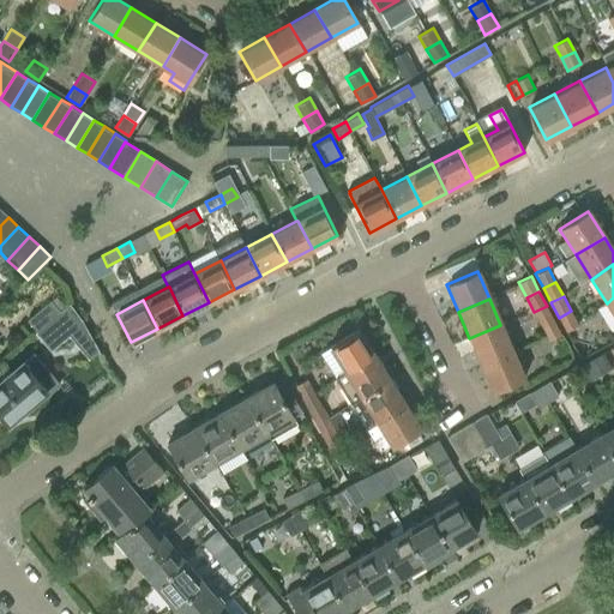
[(26,321),(36,331),(60,312),(50,301),(26,321)]
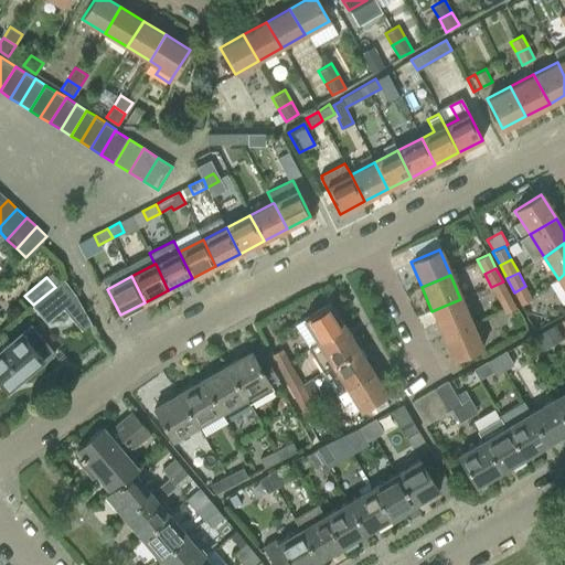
[(491,287),(499,300),(510,295),(503,281),(491,287)]
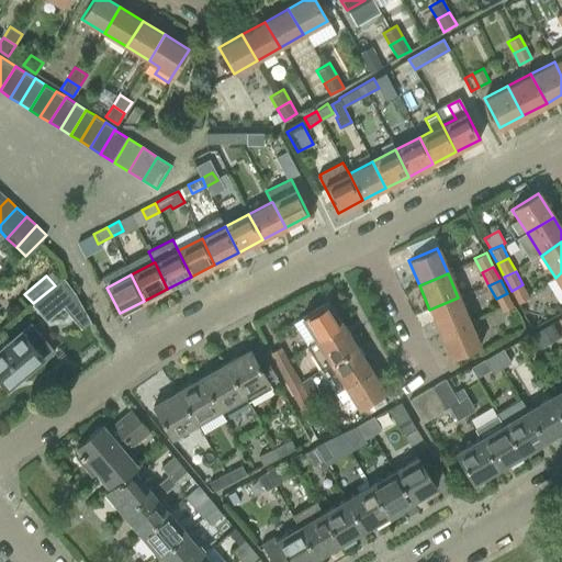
[(512,291),(518,303),(529,298),(523,284),(512,291)]
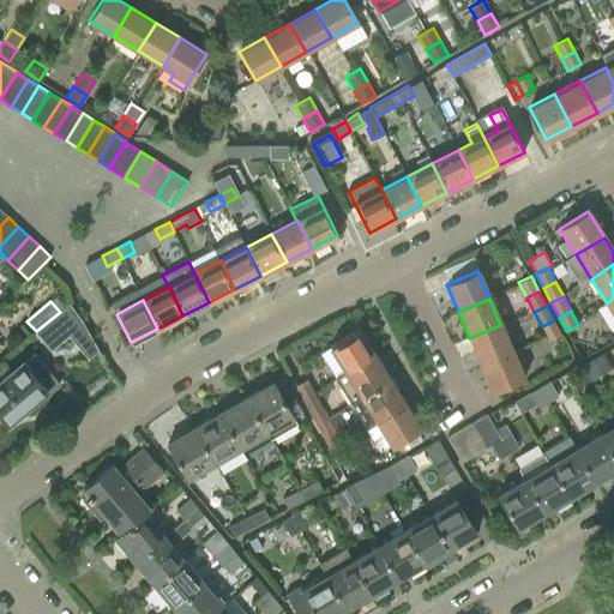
[(47,343),(70,323),(60,312),(36,331),(47,343)]
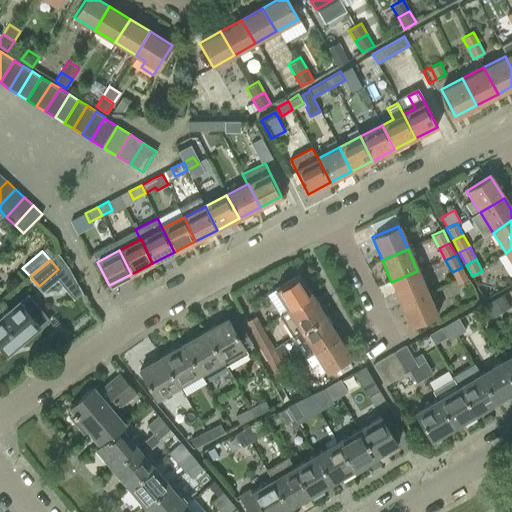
[(458,283),(466,279),(468,278),(462,267),(452,272),(458,283)]
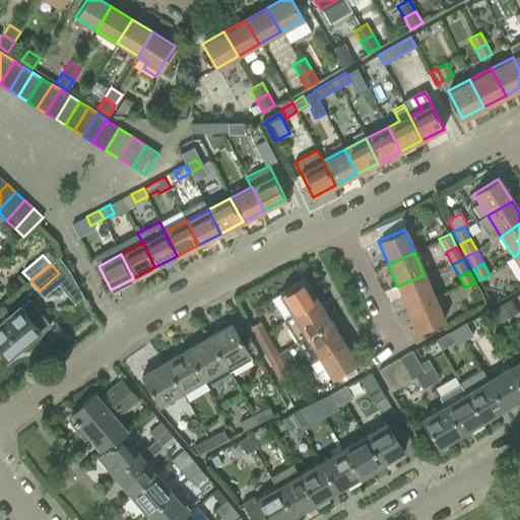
[(424,275),(397,286),(407,309),(434,298),(424,275)]
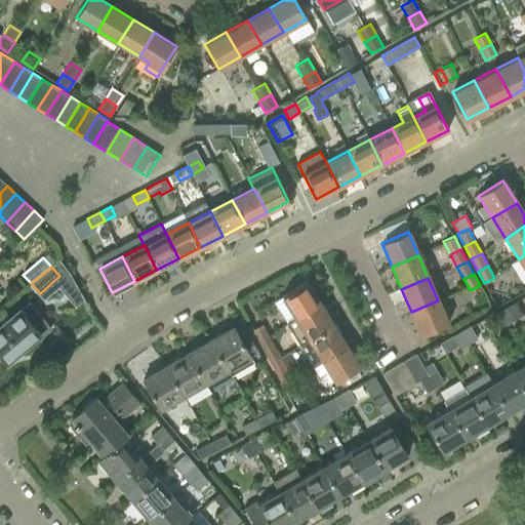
[(319,303),(307,283),(274,304),(286,323),(319,303)]
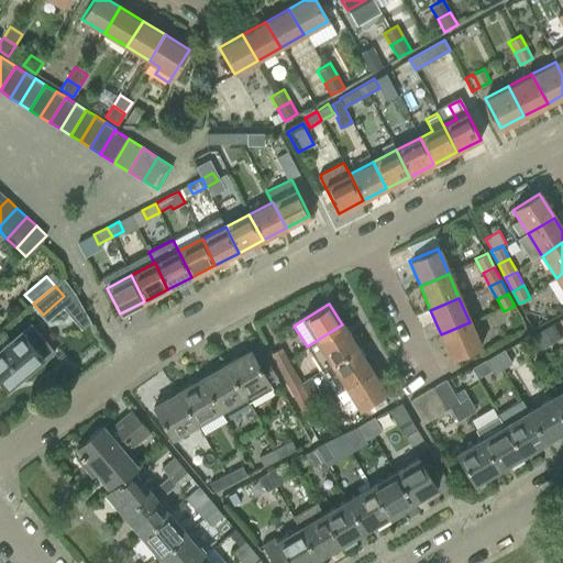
[(470,322),(441,334),(451,359),(479,346),(470,322)]
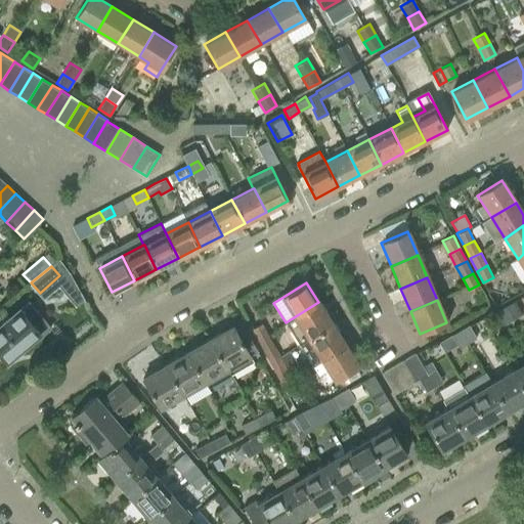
[(513,319),(522,314),(514,300),(505,306),(513,319)]
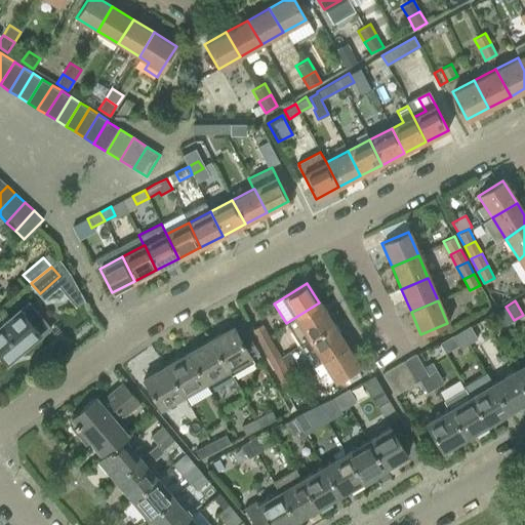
[(28,303),(0,326),(0,355),(6,362),(38,335),(40,337),(50,328),(28,303)]
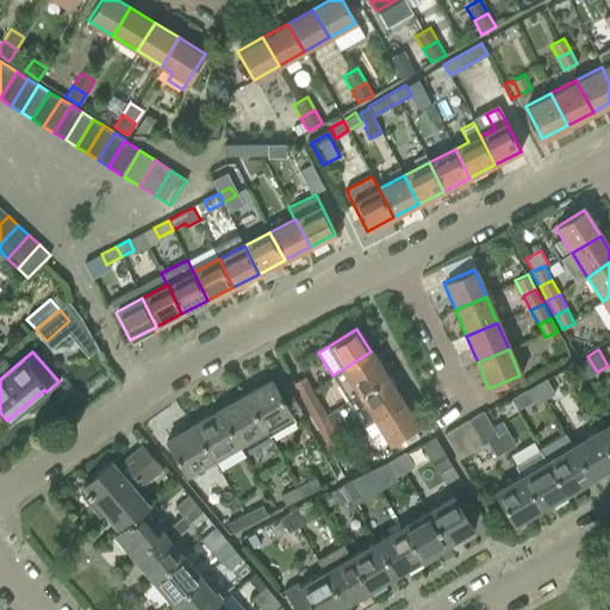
[(385,375),(371,352),(332,375),(347,399),(385,375)]
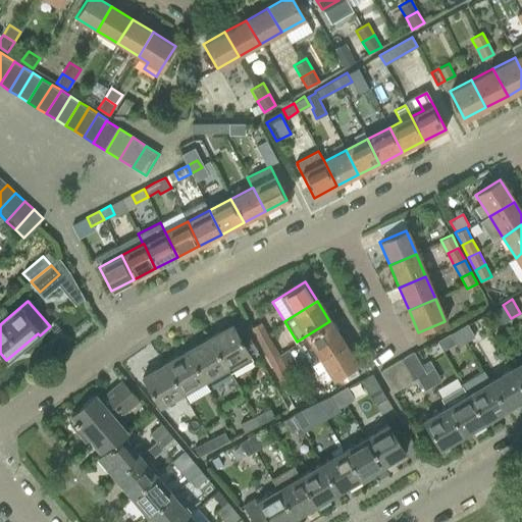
[(494,310),(503,323),(511,318),(503,305),(494,310)]
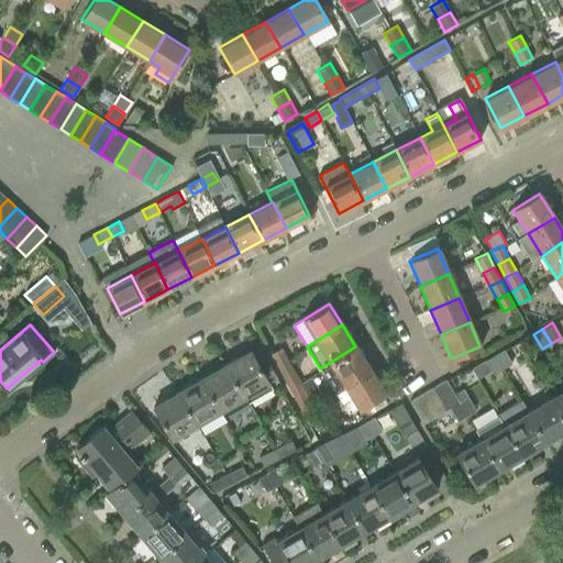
[(345,387),(344,386),(370,370),(355,346),(320,368),(337,394),(345,387)]
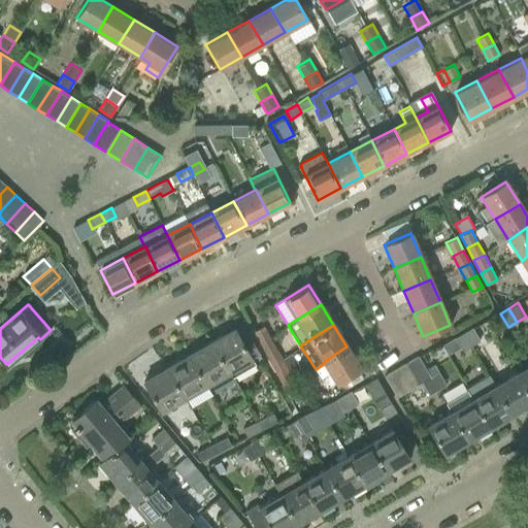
[(255,332),(265,351),(273,347),(264,327),(255,332)]
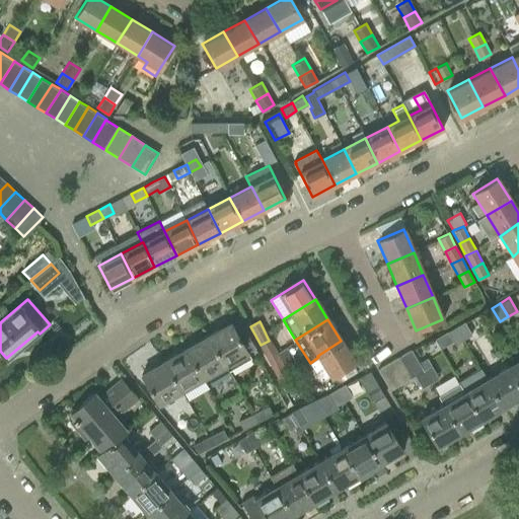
[(463,340),(472,335),(464,321),(456,326),(463,340)]
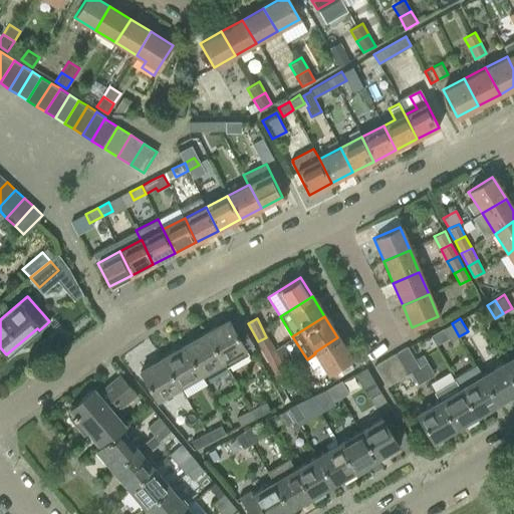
[(207,333),(224,362),(252,346),(241,327),(234,331),(228,321),(207,333)]
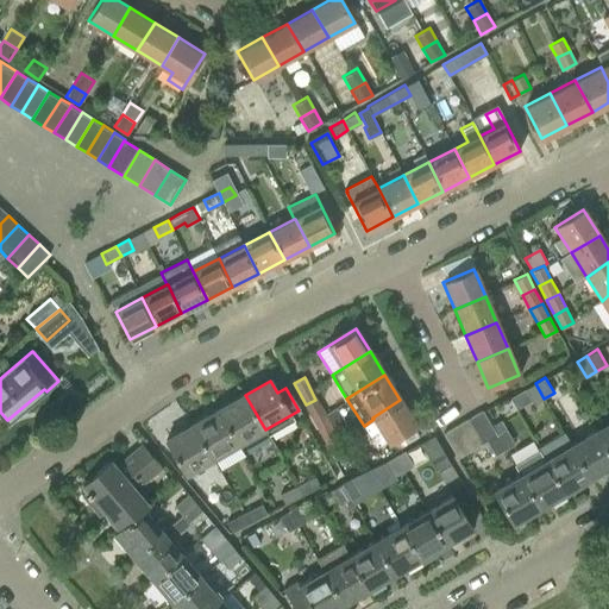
[(534,383),(525,389),(533,405),(544,399),(535,383),(534,383)]
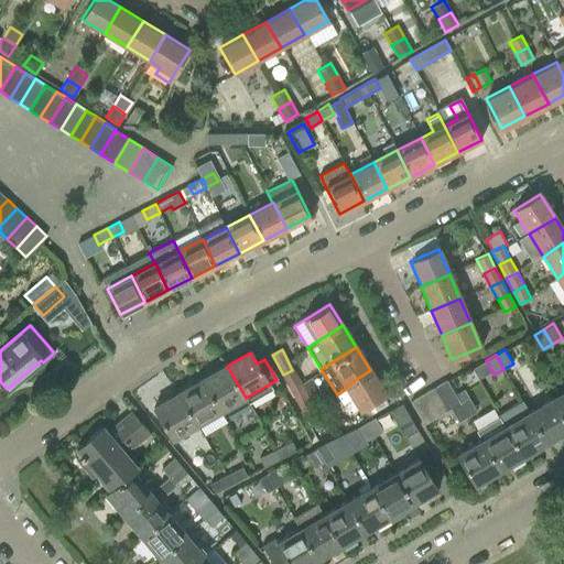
[(227,366),(203,380),(221,412),(246,398),(227,366)]
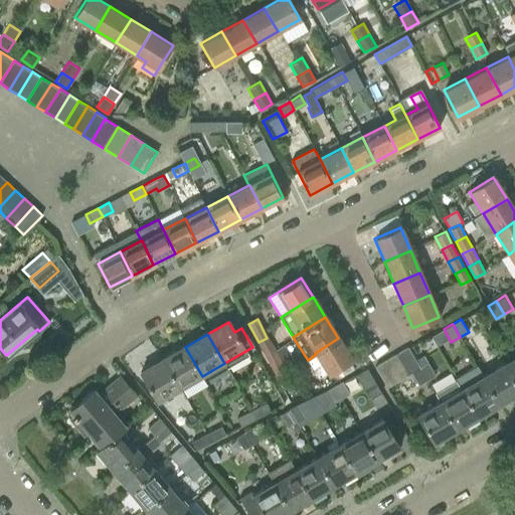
[(266,355),(274,350),(267,338),(259,342),(266,355)]
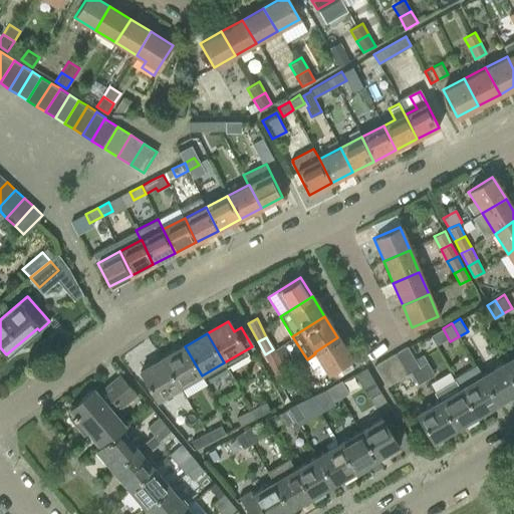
[(314,352),(315,353),(328,374),(351,359),(337,337),(314,352)]
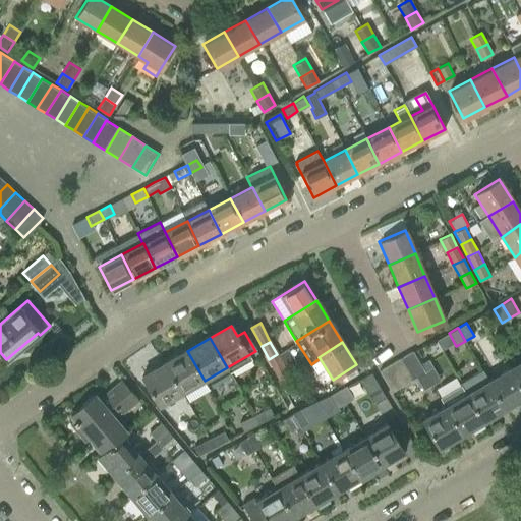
[(187,351),(165,364),(182,394),(205,381),(187,351)]
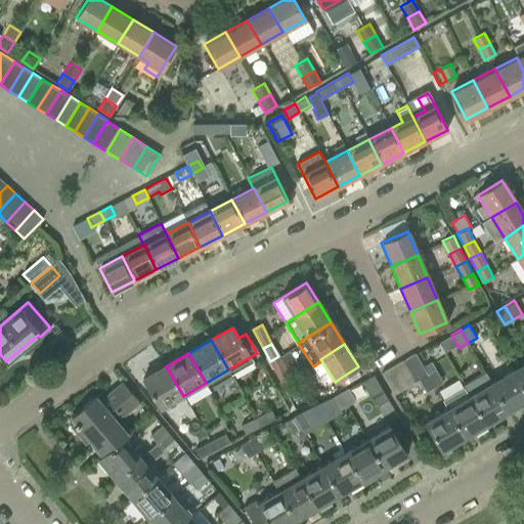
[(415,354),(403,360),(416,382),(419,380),(427,375),(422,367),(415,355),(415,354)]
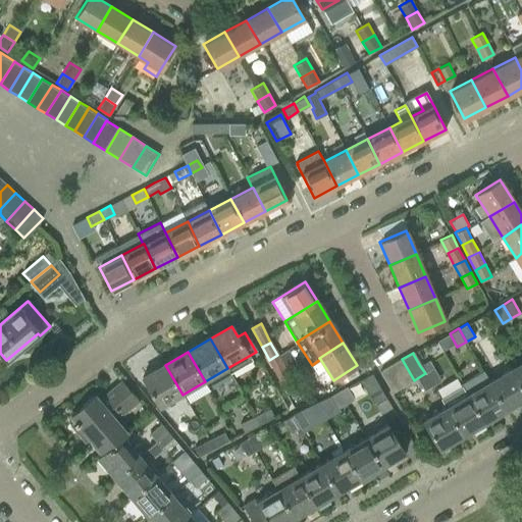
[(269,360),(276,374),(284,369),(277,355),(269,360)]
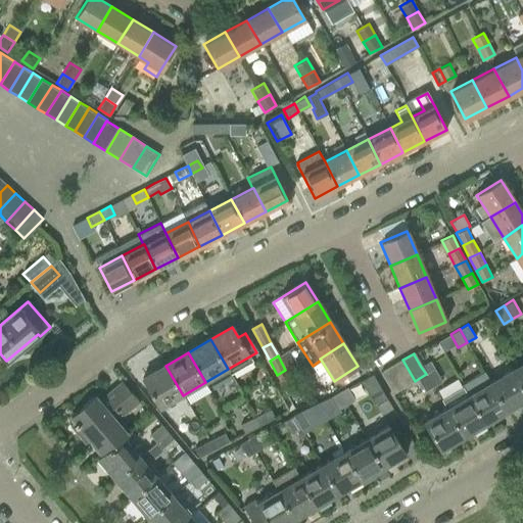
[(392,366),(405,387),(415,381),(402,360),(392,366)]
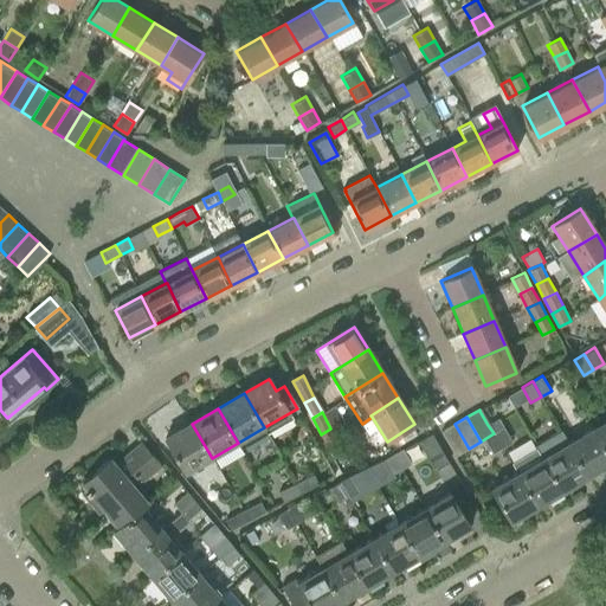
[(605,447),(605,420),(594,427),(605,447)]
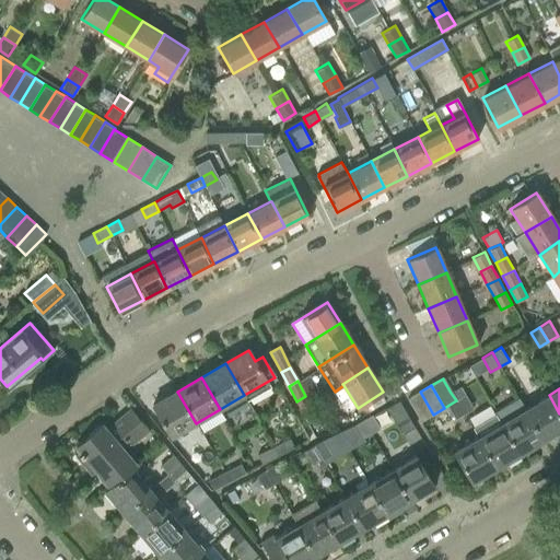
[(171,438),(196,423),(177,392),(153,406),(171,438)]
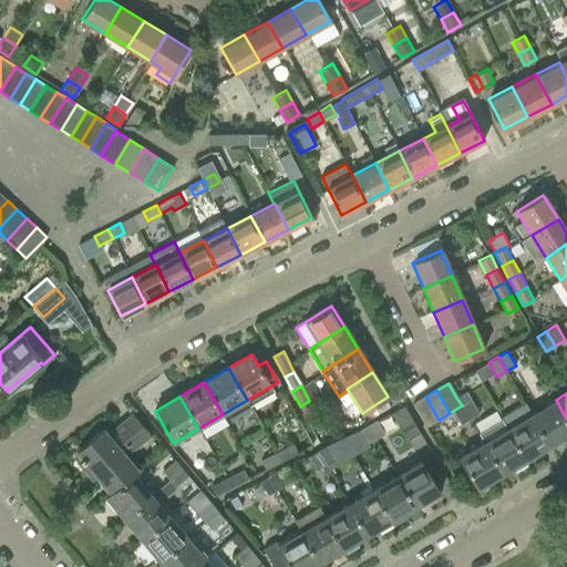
[(426,428),(439,420),(425,397),(412,404),(426,428)]
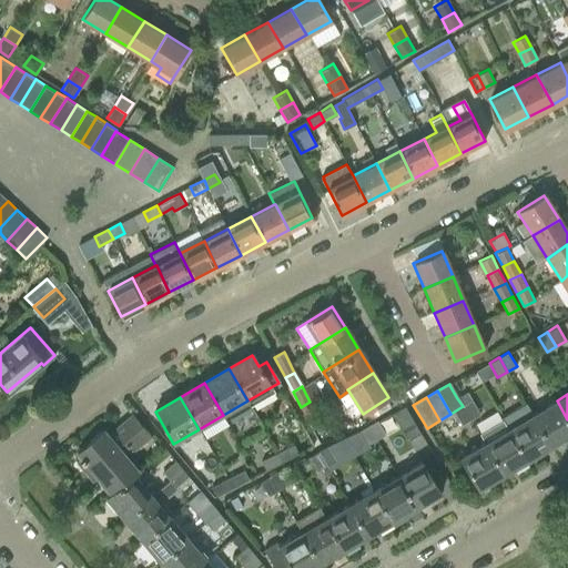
[(472,401),(464,406),(470,419),(480,414),(472,401)]
